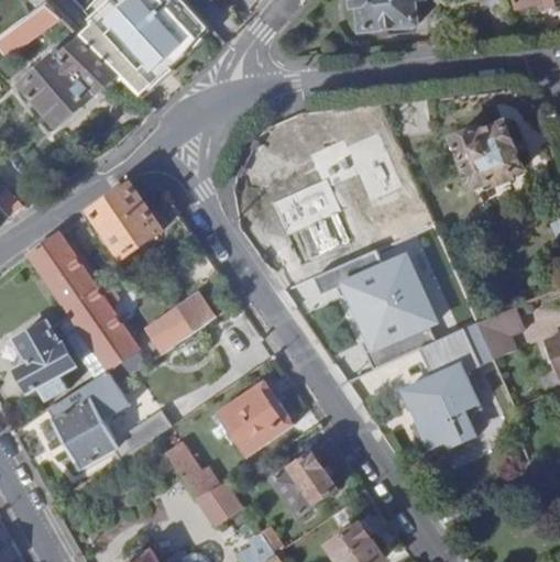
[(129,0),(84,42),(116,74),(140,101),(207,36),(173,0),(129,0)]
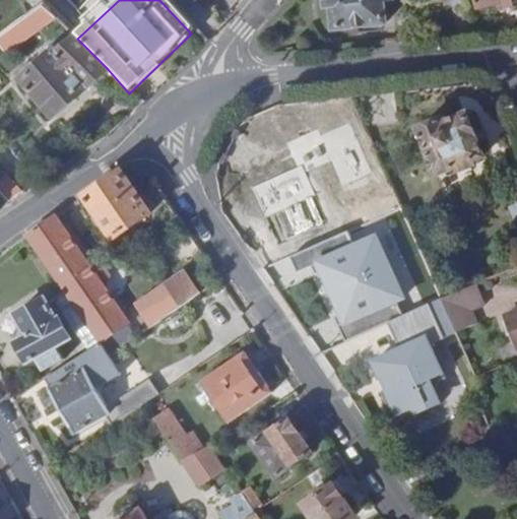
[(331,21),(383,17),(382,0),(330,0),(331,21)]
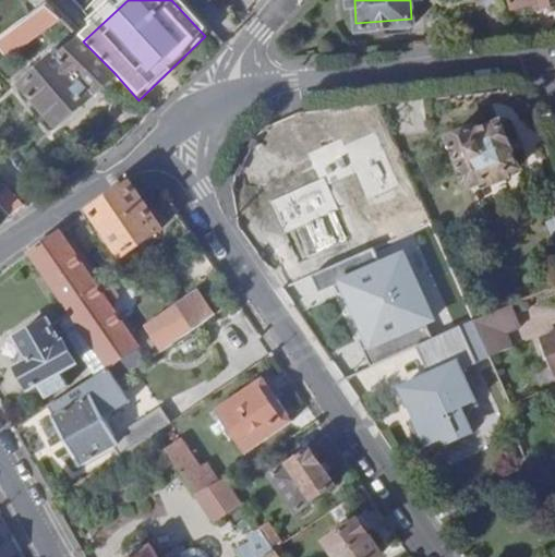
[(44,4),(36,10),(43,17),(50,10),(44,4)]
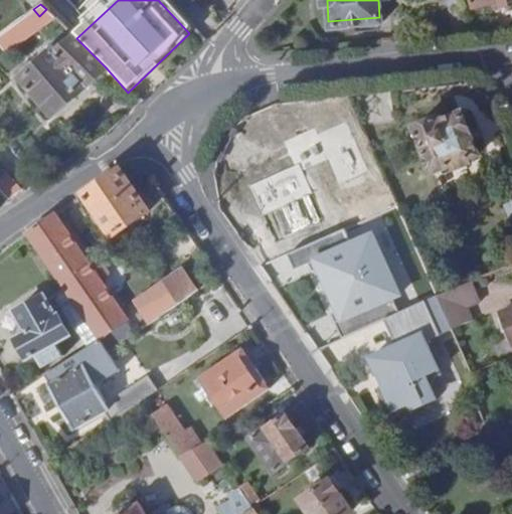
[(29,11),(24,15),(0,33),(0,48),(36,20),(29,11)]
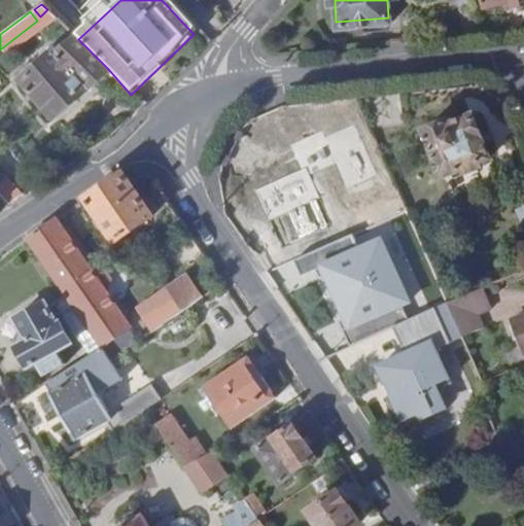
[(78,39),(73,35),(33,71),(28,64),(14,76),(53,118),(108,69),(78,39)]
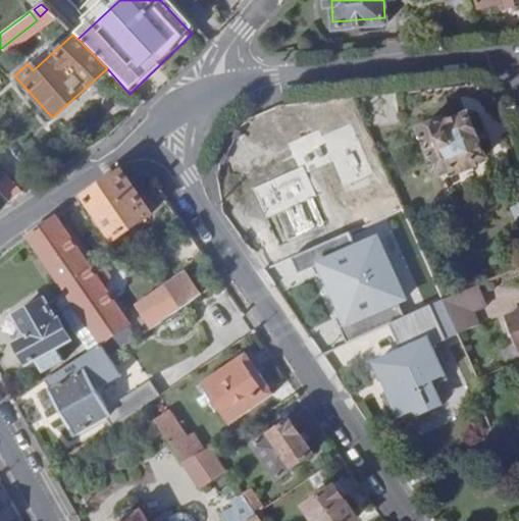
[(393,91),(364,94),(368,124),(396,121),(393,91)]
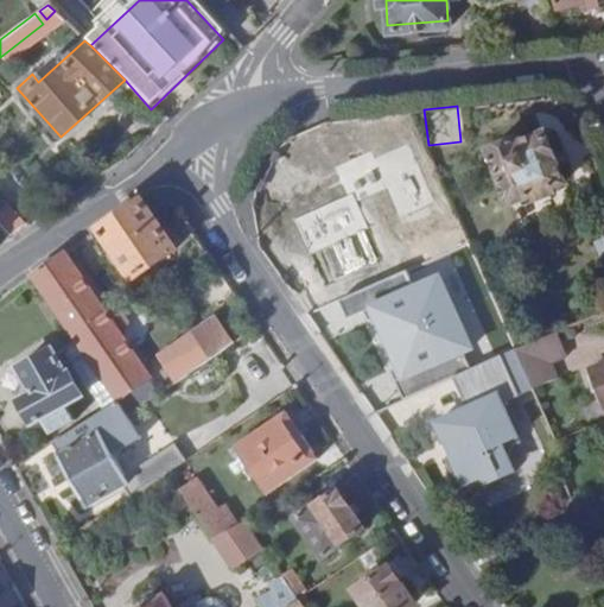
[(515,138),(487,149),(507,198),(532,190),(534,195),(552,189),(550,183),(563,177),(544,131),(517,143),(515,138)]
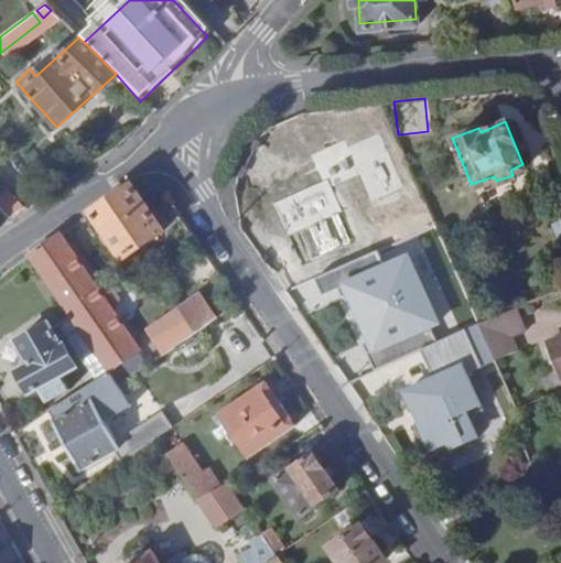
[(269,138),(273,152),(300,143),(294,129),(269,138)]
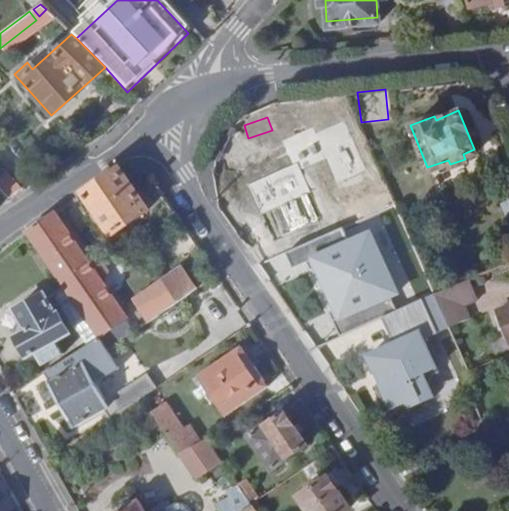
[(296,163),(247,186),(272,243),(321,221),(296,163)]
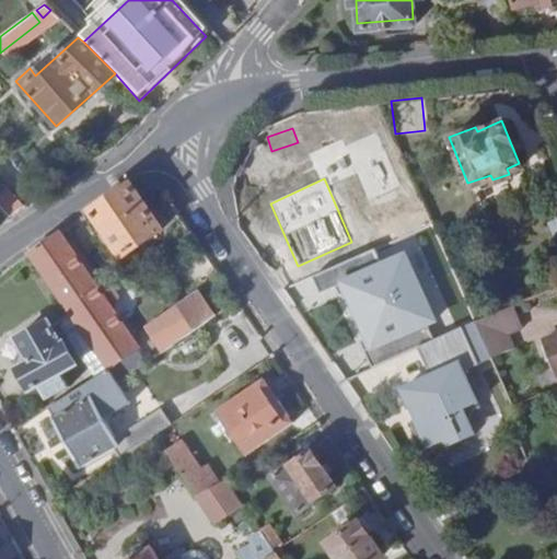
[(130,182),(90,209),(120,254),(161,228),(130,182)]
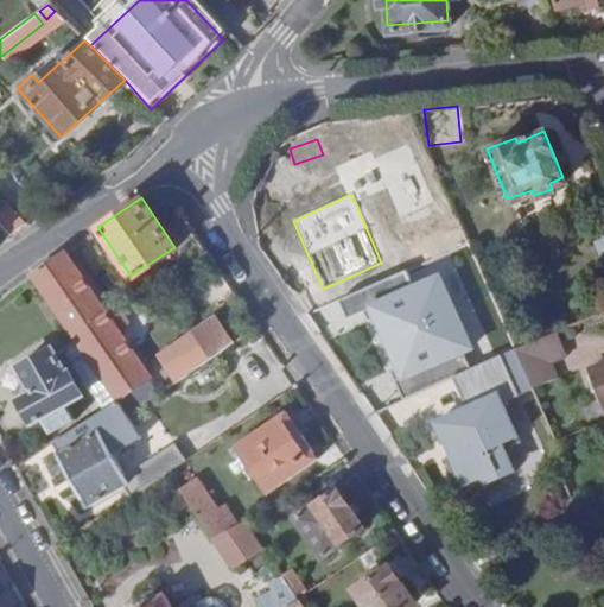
[(603,272),(603,201),(589,207),(602,240),(592,244),(603,272)]
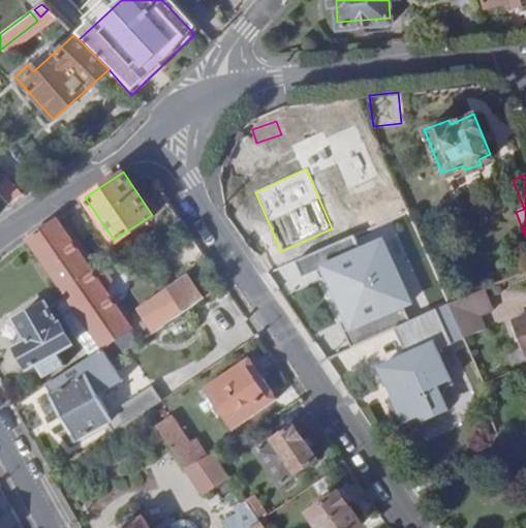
[(0,195),(9,206),(23,195),(6,176),(1,181),(0,182),(0,195)]
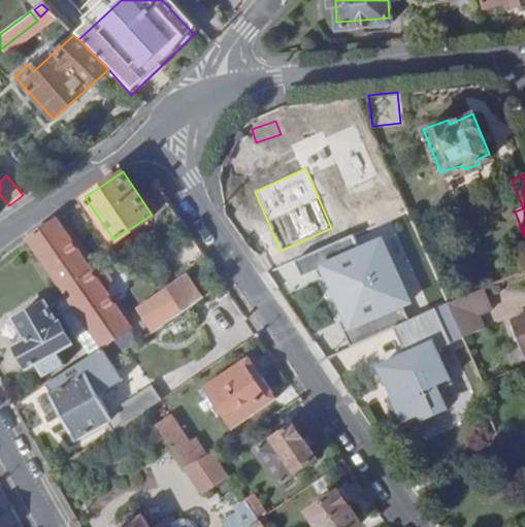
[(55,218),(26,237),(67,297),(101,348),(129,328),(55,218)]
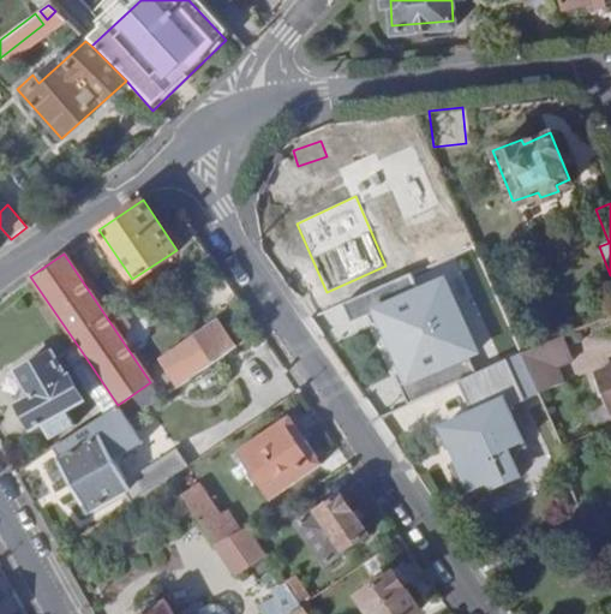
[(443,280),(376,311),(408,383),(477,352),(443,280)]
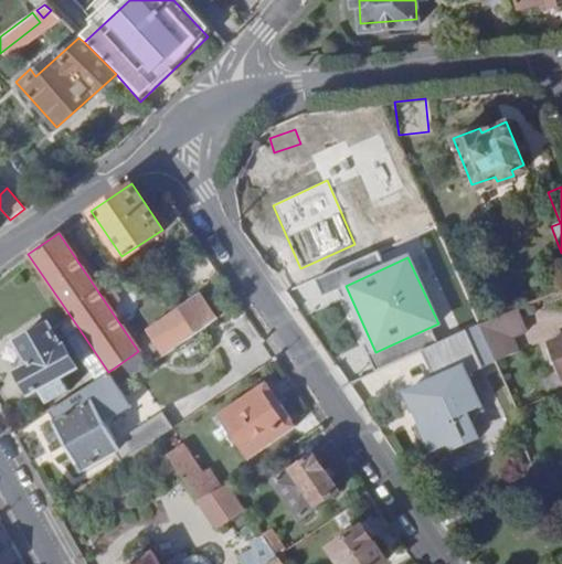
[(158,347),(163,354),(218,318),(203,297),(150,334),(158,347)]
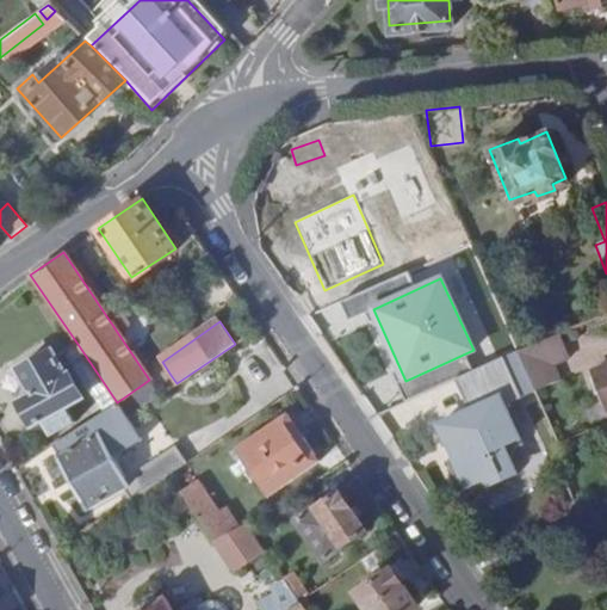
[(515,349),(533,389),(557,380),(551,364),(567,357),(558,333),(515,349)]
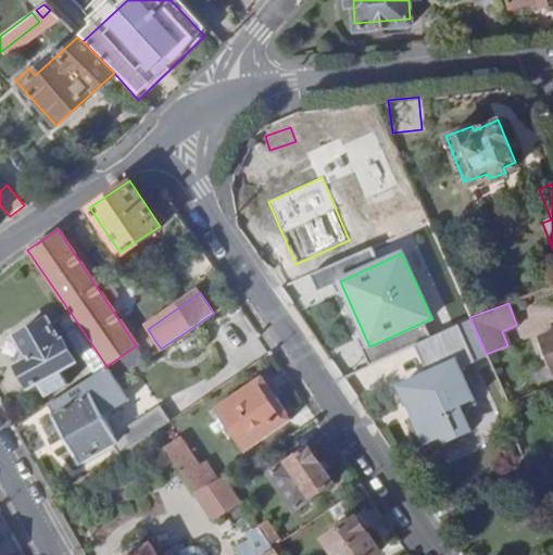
[(107,366),(71,313),(60,319),(96,373),(107,366)]
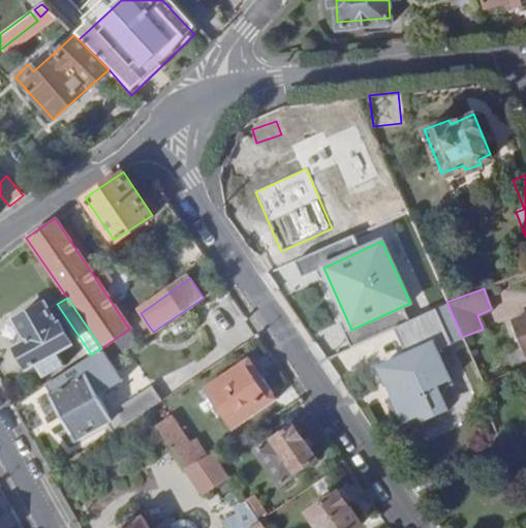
[(72,341),(44,299),(13,319),(27,340),(16,348),(29,369),(40,362),(48,374),(67,361),(60,350),(72,341)]
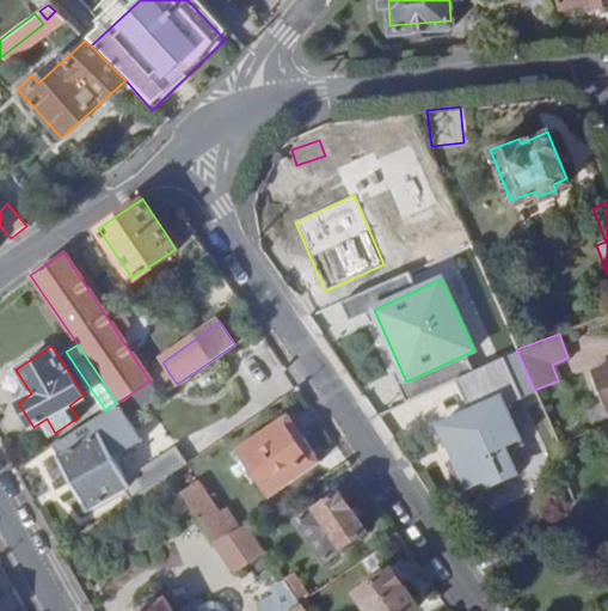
[(521,396),(503,356),(454,379),(468,410),(440,422),(450,445),(453,444),(459,456),(447,462),(459,486),(461,484),(467,498),(517,475),(510,460),(514,447),(522,444),(504,404),(521,396)]
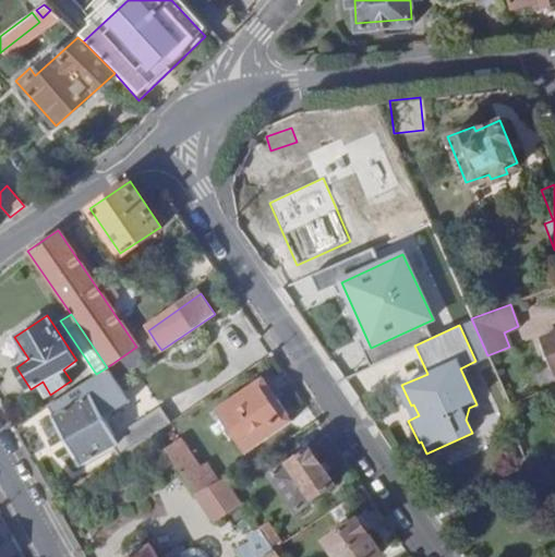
[(554,331),(541,337),(554,372),(554,331)]
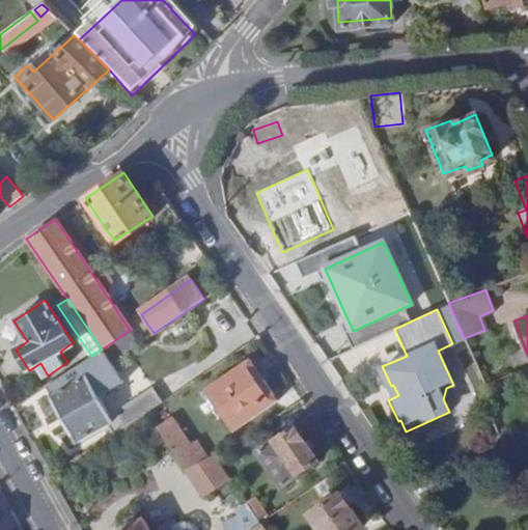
[(143,329),(148,337),(154,333),(148,326),(143,329)]
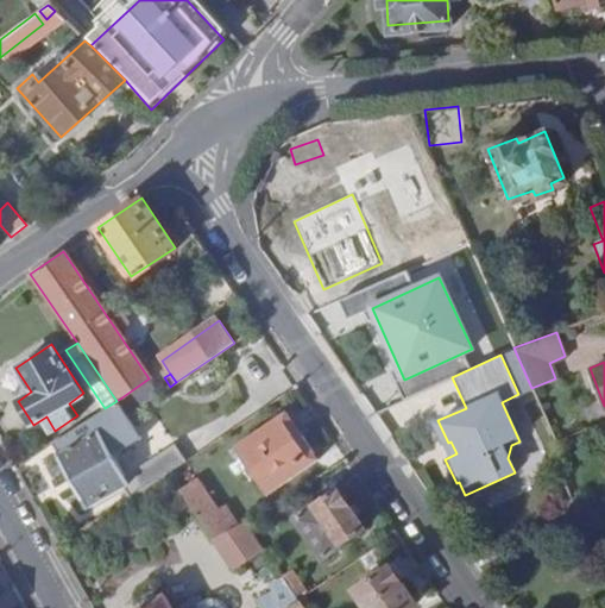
[(285,413),(234,449),(268,495),(319,459),(285,413)]
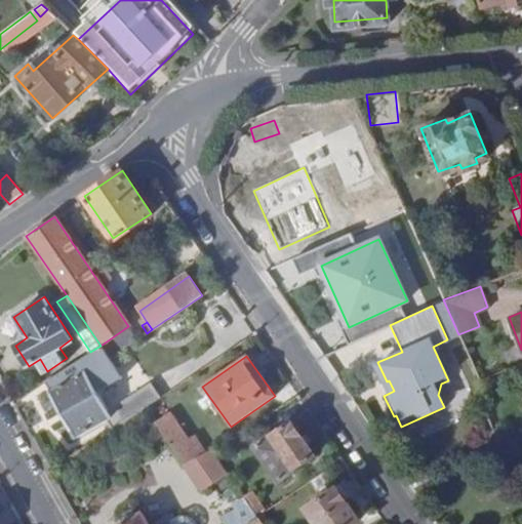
[(78,360),(46,380),(53,391),(50,393),(75,437),(110,417),(78,360)]
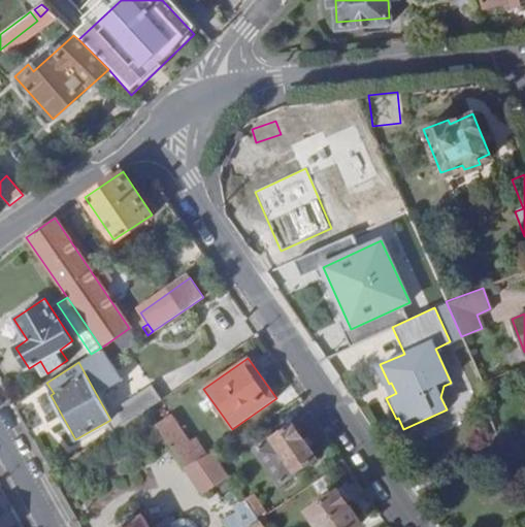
[(119,405),(128,421),(146,408),(160,399),(151,384),(119,405)]
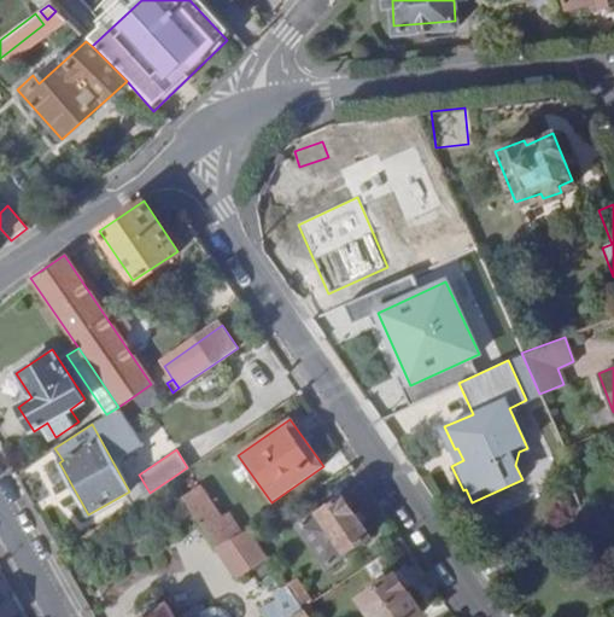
[(202,485),(183,498),(215,547),(229,539),(240,531),(229,512),(222,517),(202,485)]
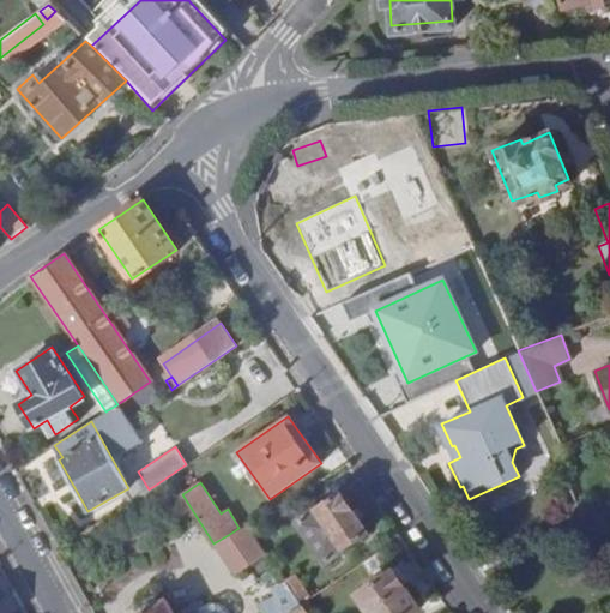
[(343,493),(300,523),(326,563),(369,534),(343,493)]
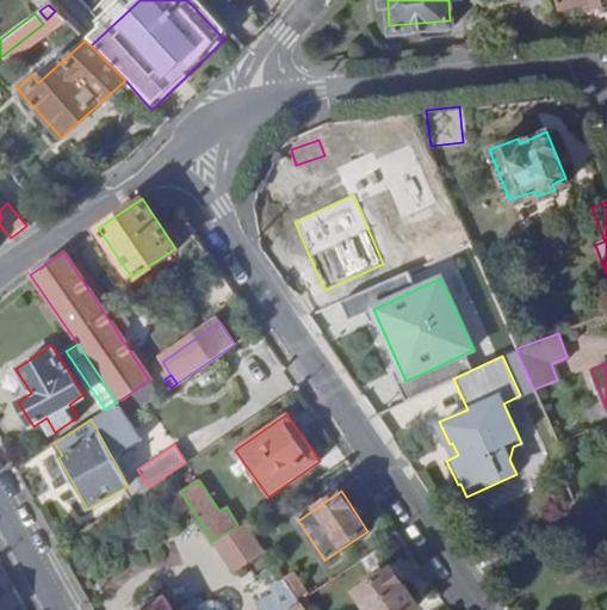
[(243,556),(260,546),(248,528),(245,522),(237,525),(227,533),(243,556)]
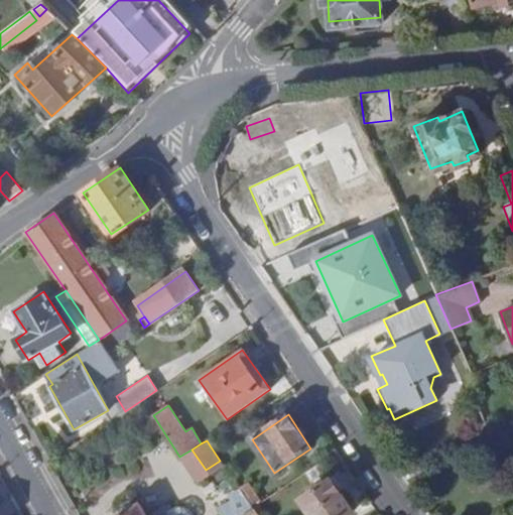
[(333,480),(303,499),(313,514),(349,514),(354,512),(333,480)]
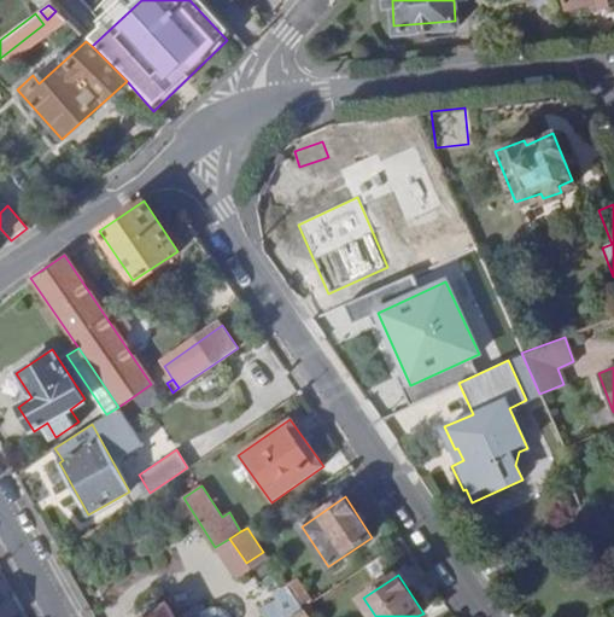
[(263,610),(267,616),(290,616),(304,610),(303,609),(285,583),(276,589),(281,599),(263,610)]
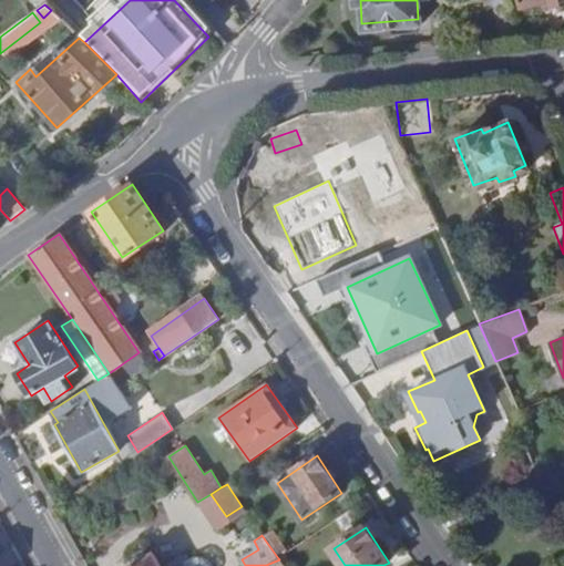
[(164,565),(156,551),(127,565),(164,565)]
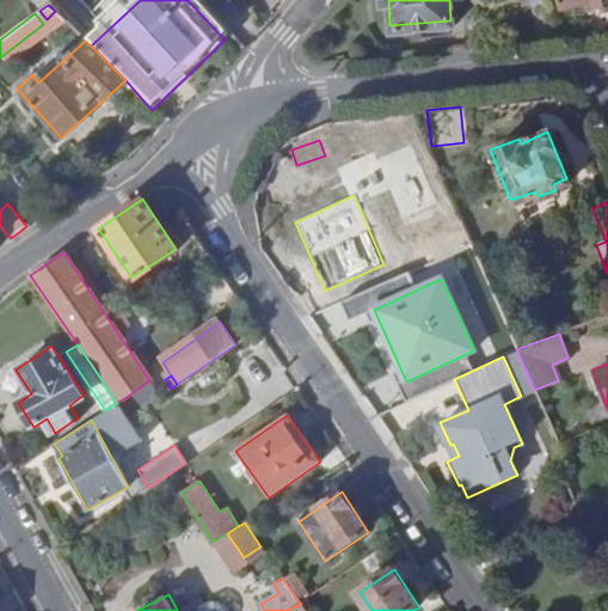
[(214,597),(188,610),(231,610),(231,609),(227,602),(220,598),(214,597)]
